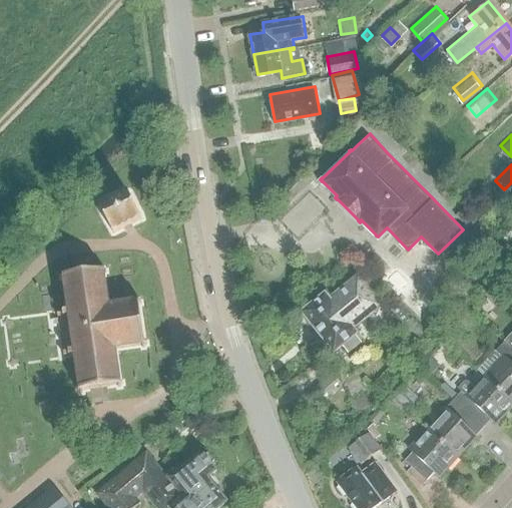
[(141,214),(129,188),(100,202),(113,228),(141,214)]
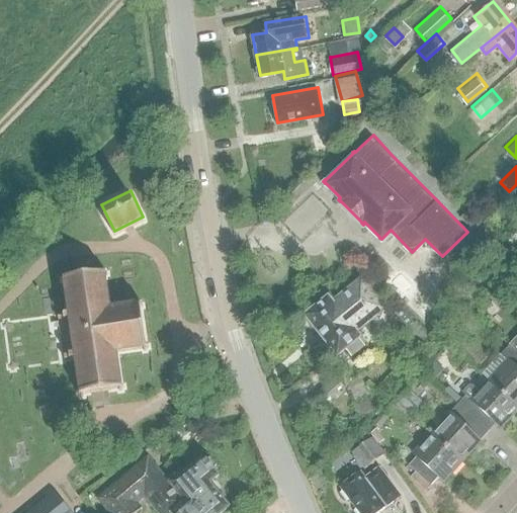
[(482,221),(467,206),(460,214),(475,227),(482,221)]
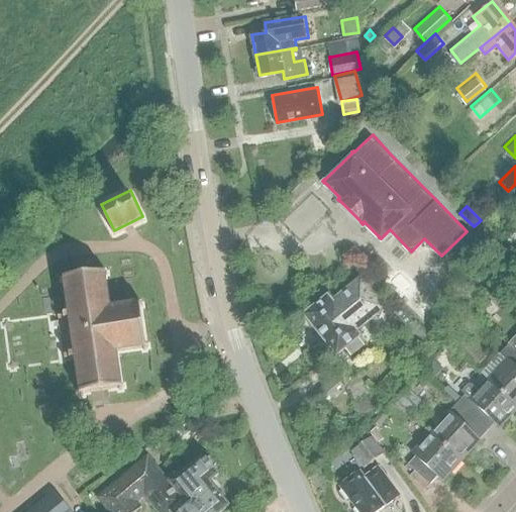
[(498,237),(483,223),(475,232),(480,237),(484,233),(493,242),(498,237)]
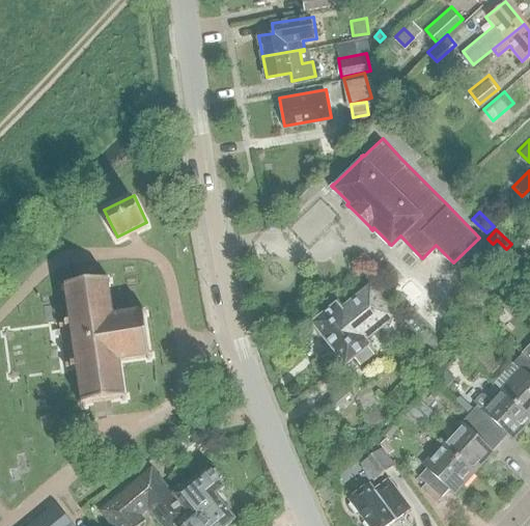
[(67,365),(78,364),(83,398),(80,398),(80,402),(83,400),(83,404),(86,404),(86,400),(122,395),(122,398),(126,397),(126,394),(128,394),(128,391),(124,391),(120,358),(147,354),(147,357),(150,356),(149,354),(152,353),(152,350),(149,351),(144,312),(147,311),(146,308),(144,309),(144,305),(141,306),(141,308),(112,312),(108,279),(110,278),(110,276),(108,276),(107,274),(105,274),(105,276),(68,281),(68,279),(66,279),(66,282),(63,282),(64,285),(66,284),(71,313),(67,320),(61,321),(67,365)]
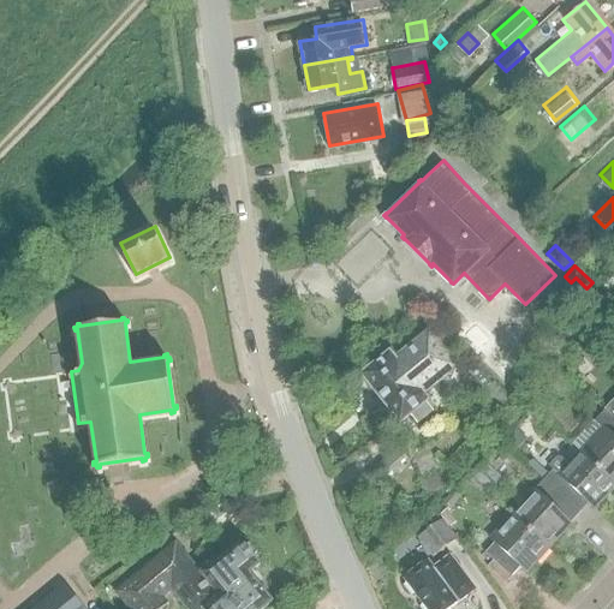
[(393,354),(389,350),(359,372),(398,421),(409,413),(416,422),(431,410),(424,400),(427,399),(422,392),(455,365),(427,328),(393,354)]
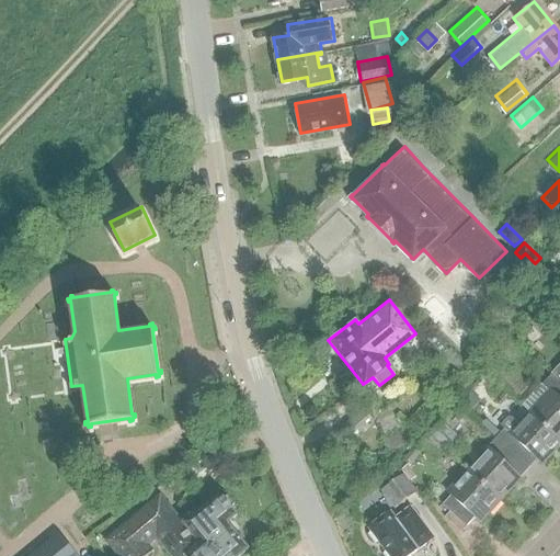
[(433,332),(421,342),(433,356),(445,347),(433,332)]
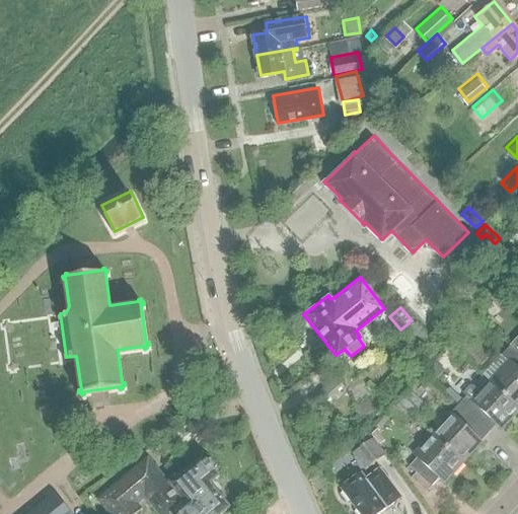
[(508,348),(517,356),(517,336),(511,345),(508,348)]
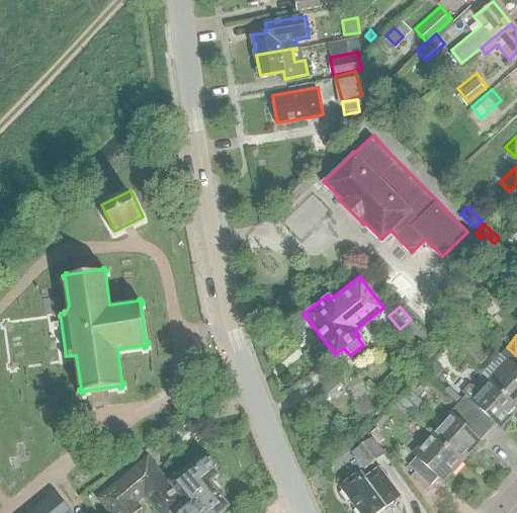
[(508,360),(489,380),(516,407),(516,355),(507,347),(501,354),(508,360)]
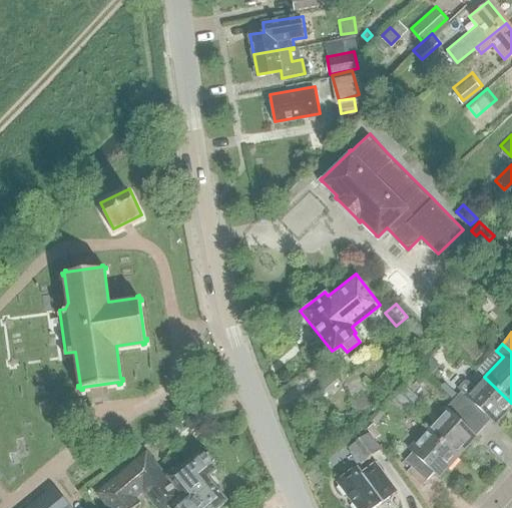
[(321,391),(338,376),(333,371),(316,385),(321,391)]
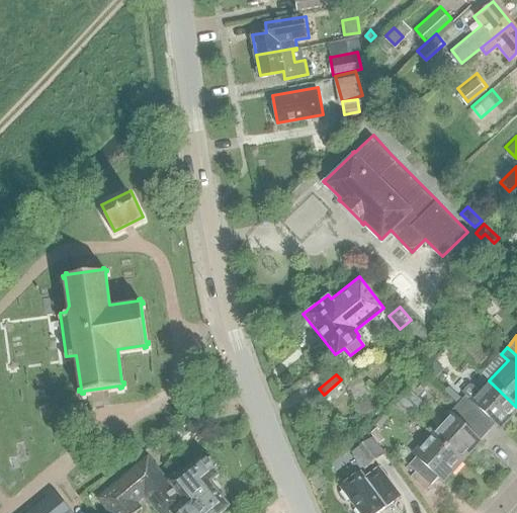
[(456,406),(486,432),(494,422),(501,428),(516,410),(516,407),(489,380),(481,390),(472,383),(469,383),(463,389),(468,394),(456,406)]
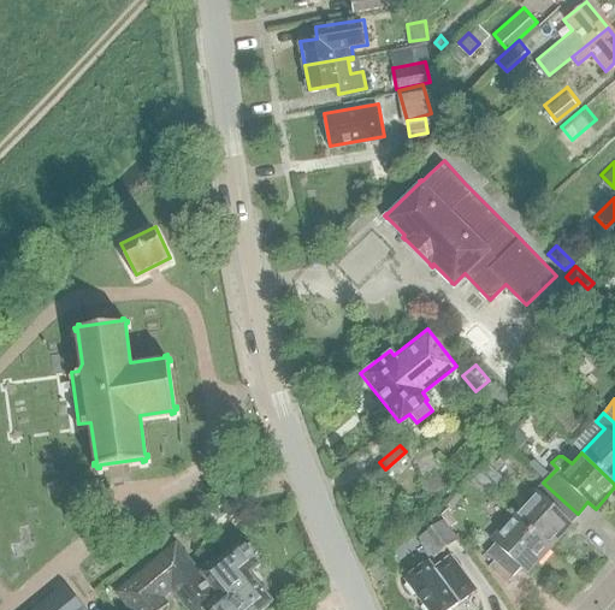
[(503,471),(485,455),(473,469),(490,485),(503,471)]
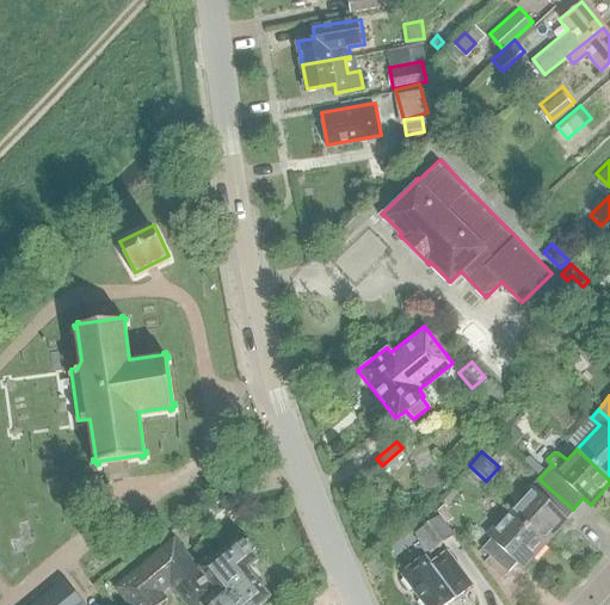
[(529,487),(506,512),(543,545),(566,522),(564,519),(573,510),(538,479),(530,488),(529,487)]
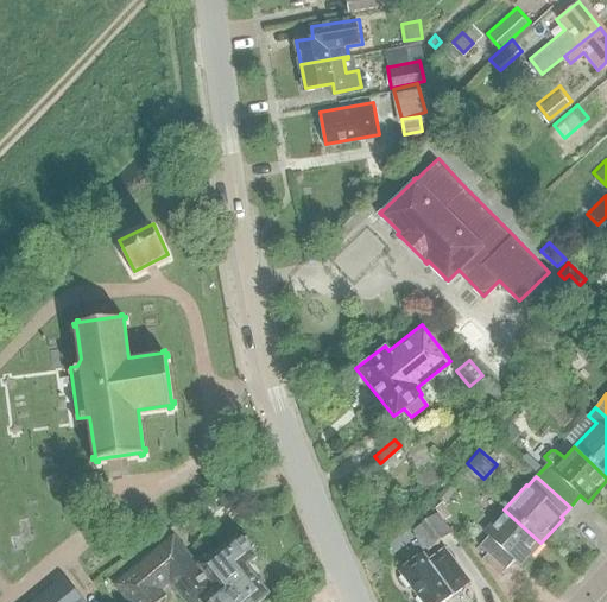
[(453,528),(438,509),(413,527),(428,546),(453,528)]
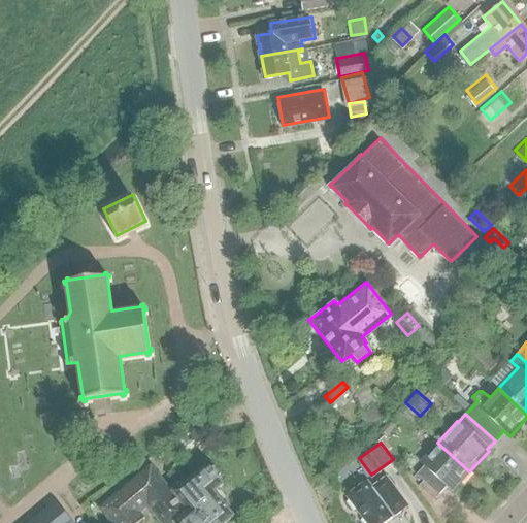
[(469,471),(437,443),(419,462),(422,465),(414,474),(435,494),(445,485),(451,491),(469,471)]
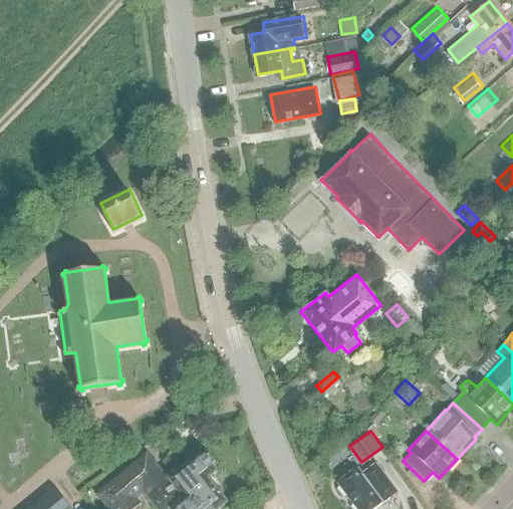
[(166,508),(171,506),(173,508),(215,508),(228,499),(208,475),(217,468),(201,448),(168,475),(148,450),(96,491),(111,508),(131,508),(142,501),(137,495),(145,489),(160,508),(166,508)]
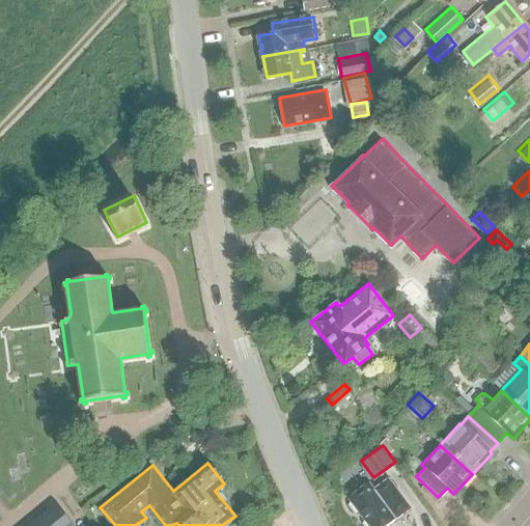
[(343,497),(365,525),(379,525),(407,505),(385,476),(370,488),(365,481),(343,497)]
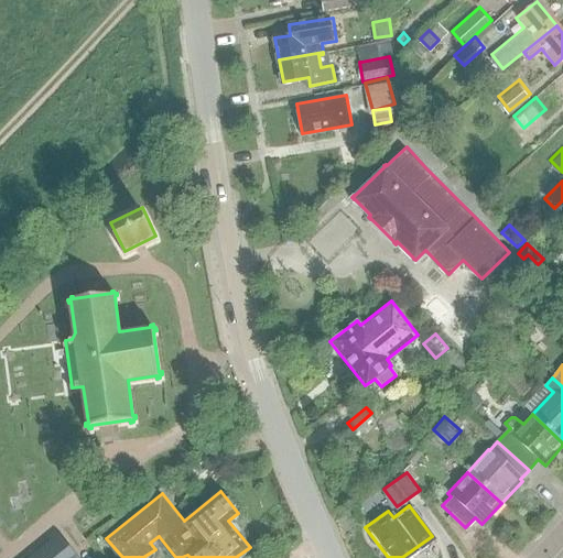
[(89,557),(69,533),(39,557),(89,557)]
